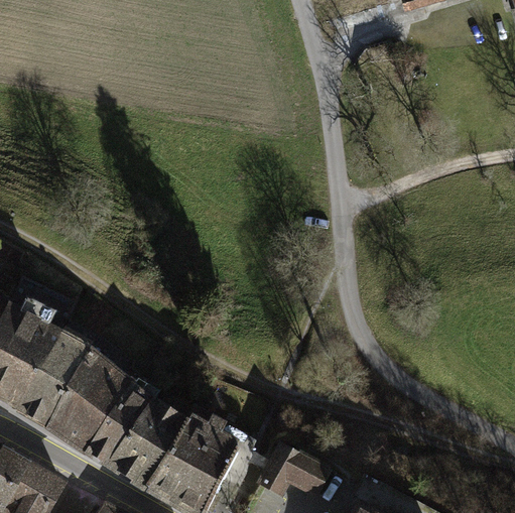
[(514,0),(399,0),(404,16),(458,0),(507,0),(511,12),(514,11),(514,0)]
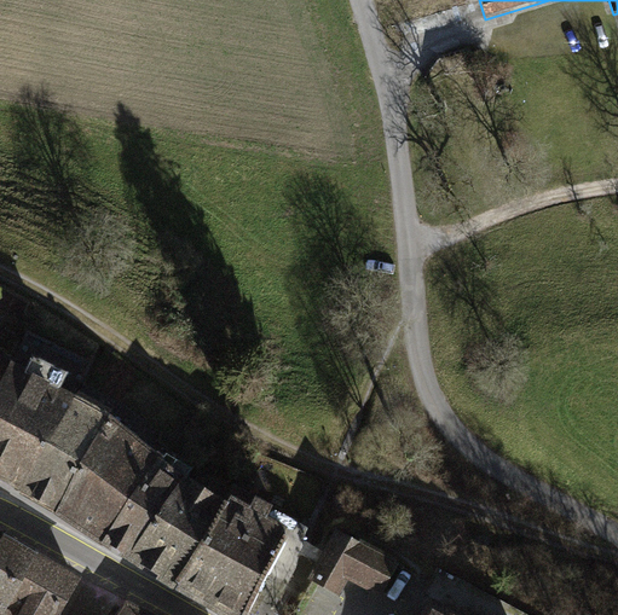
[(0,381),(11,359),(0,354),(0,381)]
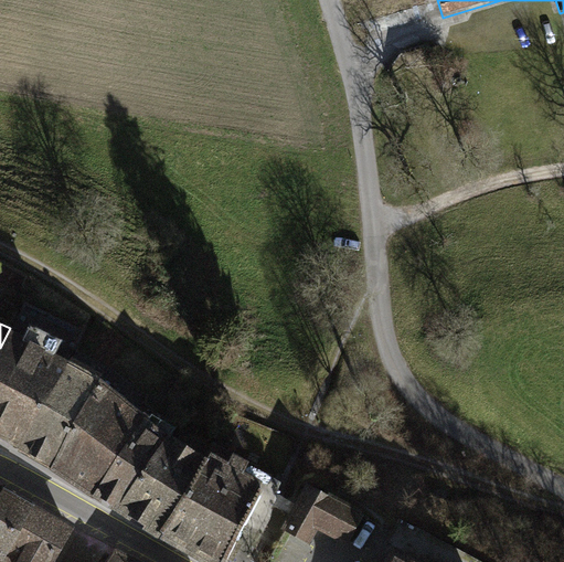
[(10,328),(0,348),(0,443),(12,448),(17,451),(44,403),(68,360),(10,328)]
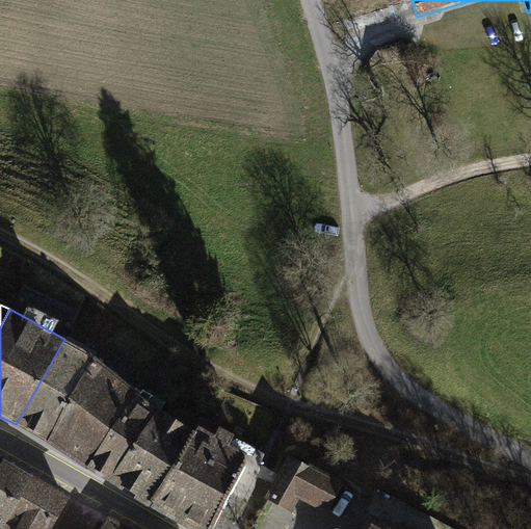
[(42,379),(16,424),(46,442),(95,355),(64,339),(42,379)]
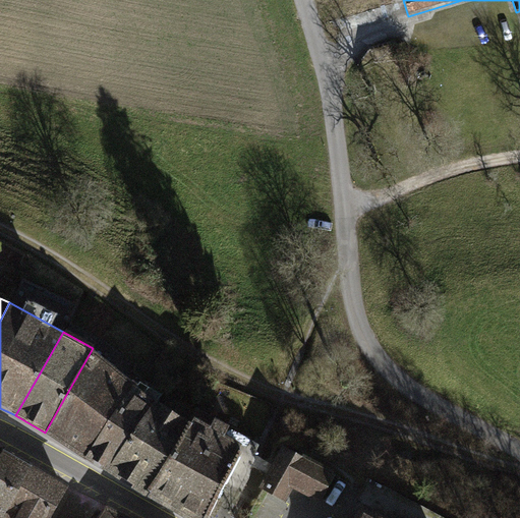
[(93,348),(45,433),(83,458),(134,383),(93,348)]
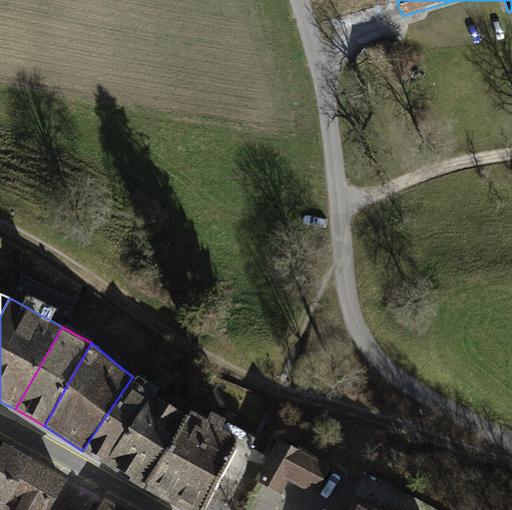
[(132,377),(82,451),(105,465),(153,392),(132,377)]
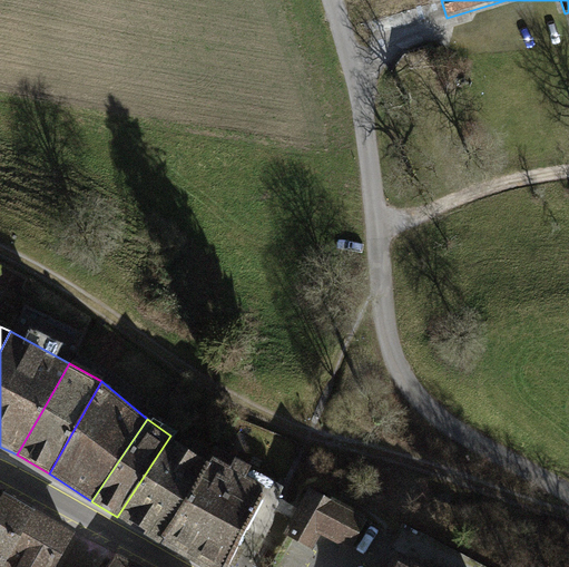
[(170,436),(117,517),(158,543),(208,458),(170,436)]
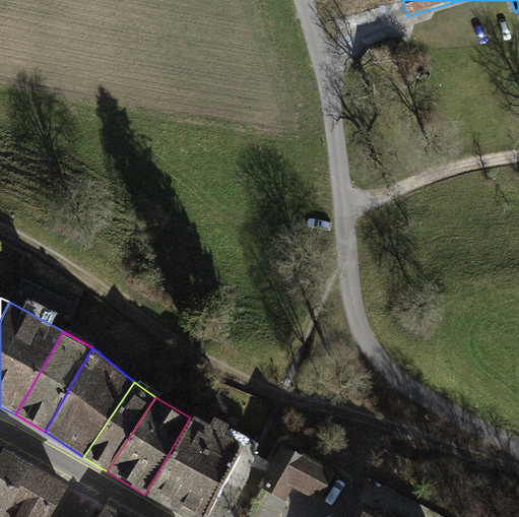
[(192,419),(190,417),(144,495),(184,516),(208,516),(244,448),(241,446),(244,441),(226,431),(231,423),(216,414),(211,423),(195,413),(192,419)]
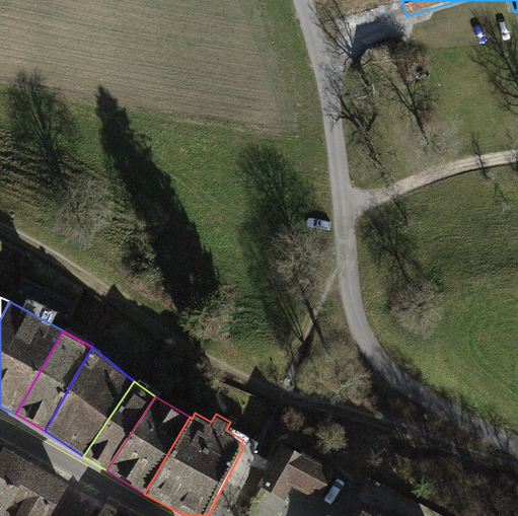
[(334,473),(284,446),(261,488),(284,500),(292,487),(318,501),(334,473)]
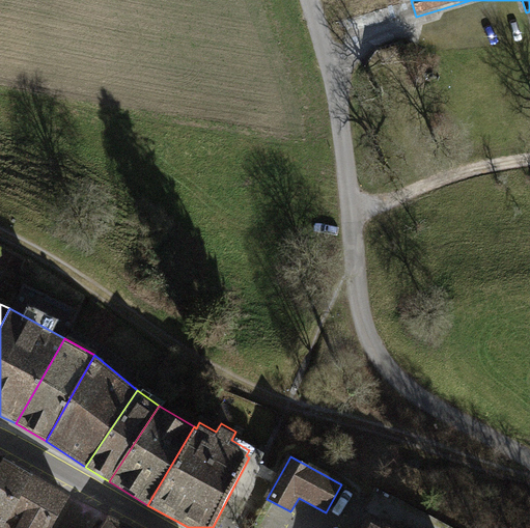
[(3,459),(0,464),(0,489),(19,499),(21,495),(32,475),(3,459)]
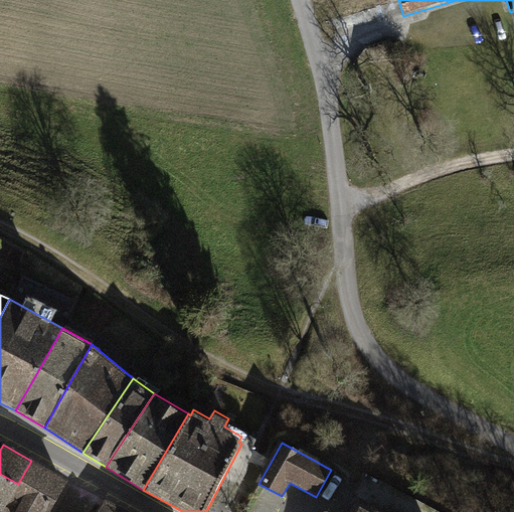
[(31,461),(20,480),(39,491),(56,501),(68,481),(31,461)]
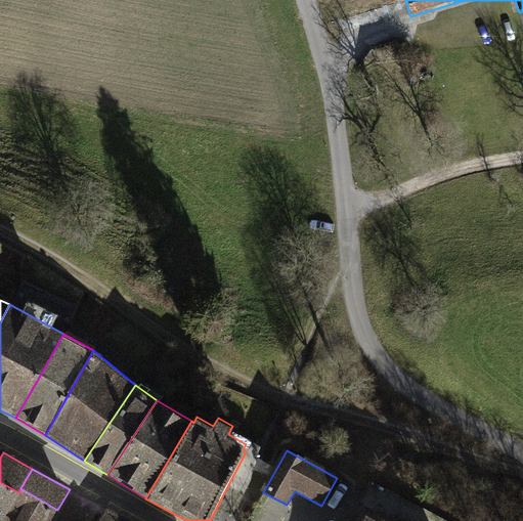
[(3,520),(18,492),(0,482),(0,520),(3,520)]
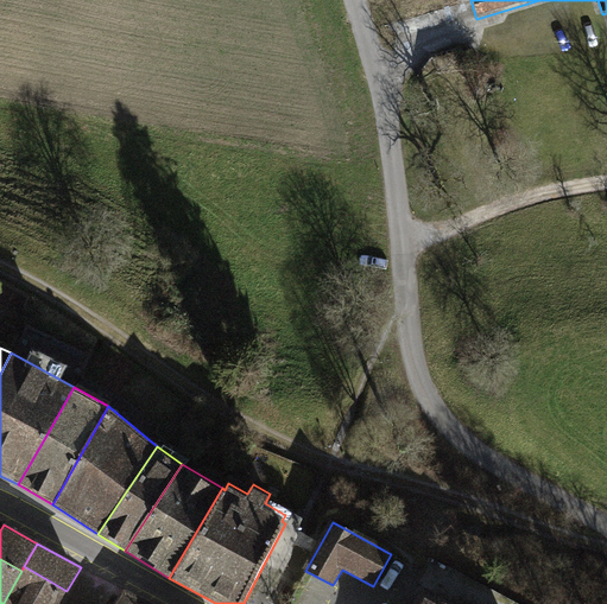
[(32,603),(46,579),(24,566),(21,571),(4,603),(32,603)]
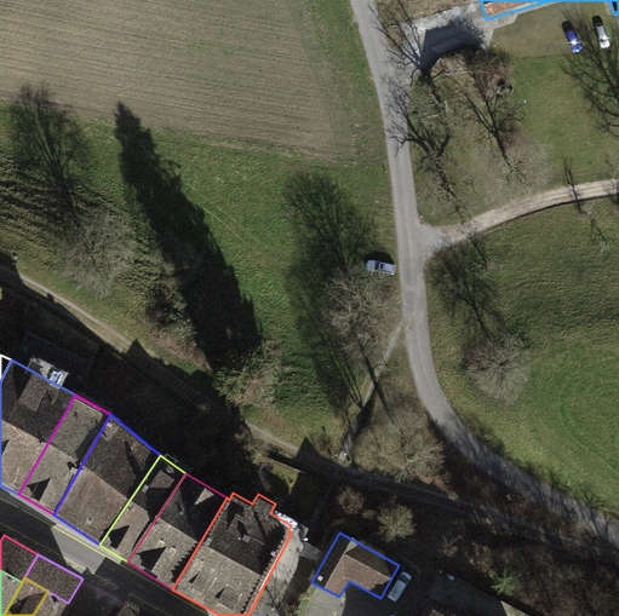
[(61,615),(68,603),(47,591),(33,615),(61,615)]
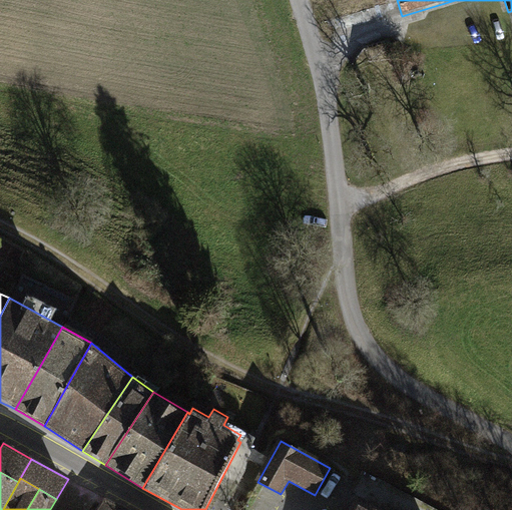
[(379,509),(357,498),(350,509),(379,509)]
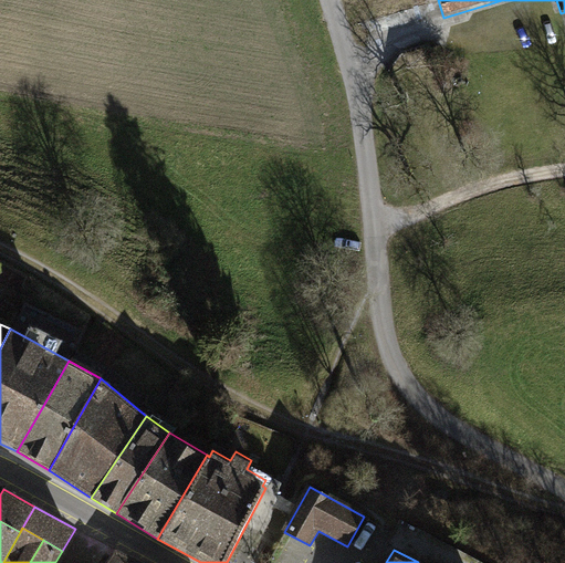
[(135,562),(115,551),(106,562),(135,562)]
